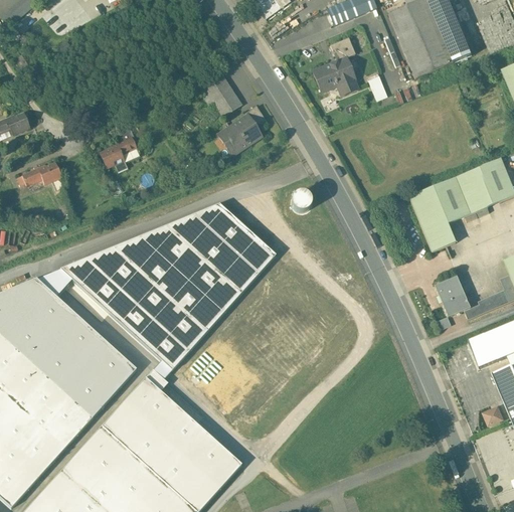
[(17,0),(1,14),(11,26),(41,0),(17,0)]
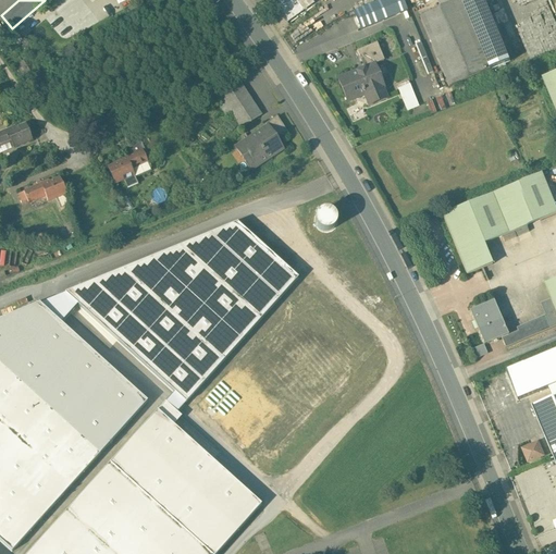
[(274,0),(287,17),(313,0),(274,0)]
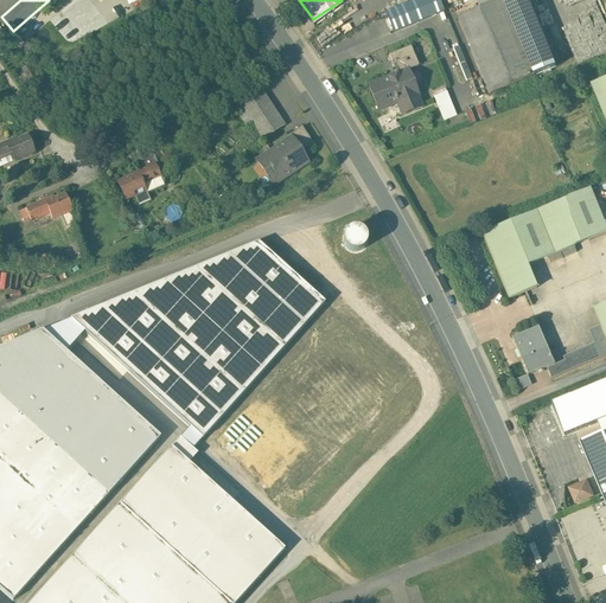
[(406,0),(388,7),(396,27),(444,8),(440,0),(406,0)]
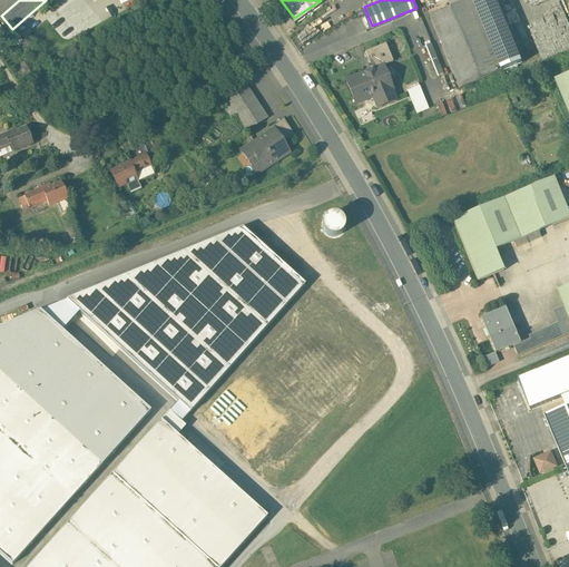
[(463,0),(431,13),(459,85),(501,68),(473,0),(463,0)]
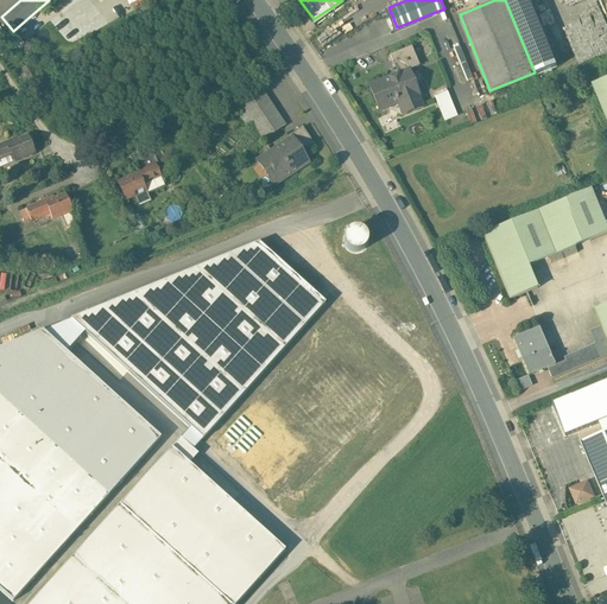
[(505,0),(535,72),(556,64),(530,0),(505,0)]
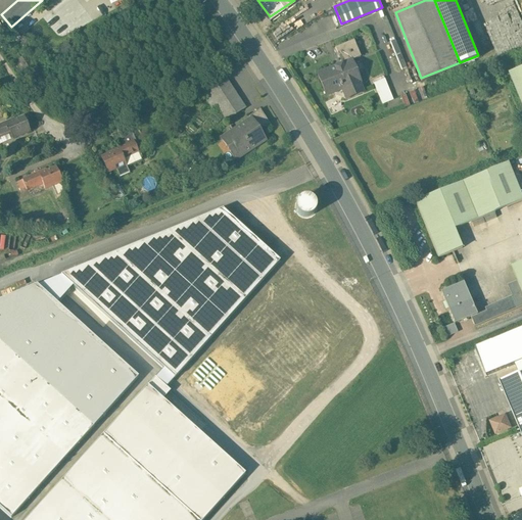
[(341,61),(319,71),(326,92),(343,87),(346,96),(364,90),(352,58),(361,55),(354,38),(335,45),(341,61)]
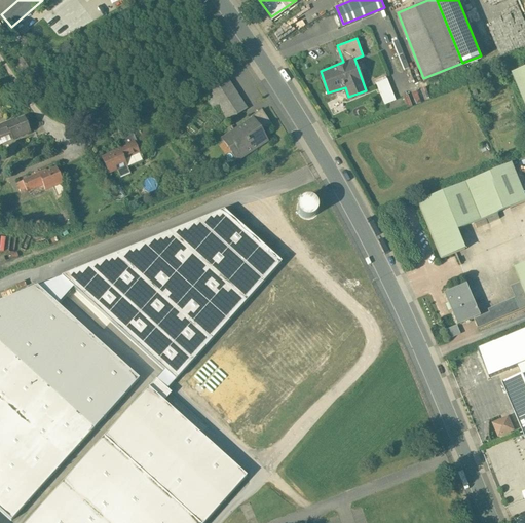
[(26,53),(21,57),(26,66),(32,63),(26,53)]
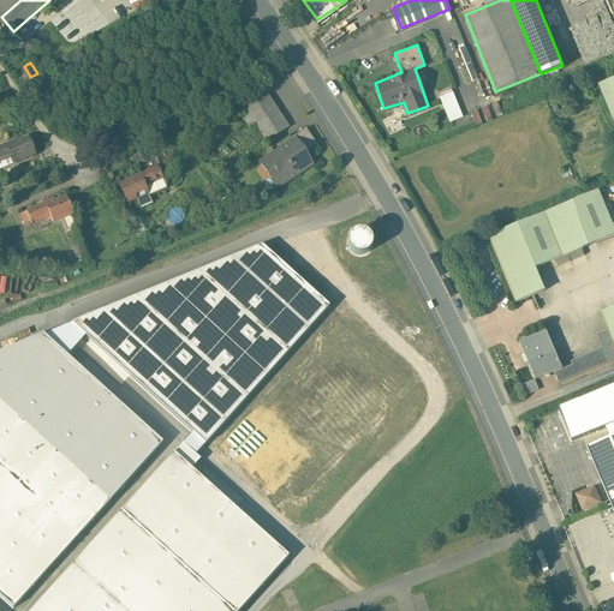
[(613,76),(600,82),(613,117),(613,76)]
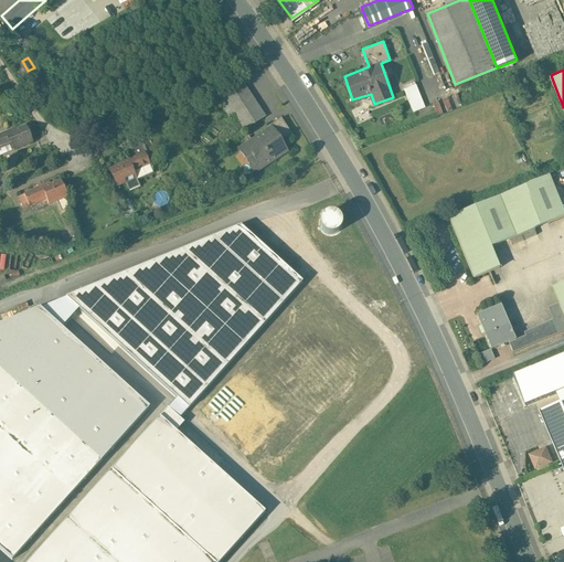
[(415,80),(403,84),(413,108),(424,104),(415,80)]
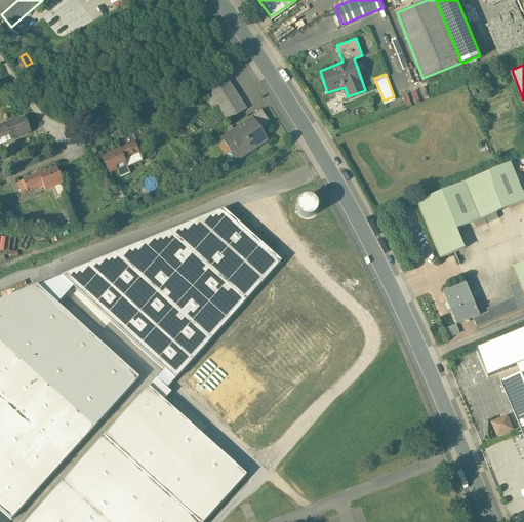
[(227,76),(207,88),(226,116),(245,104),(227,76)]
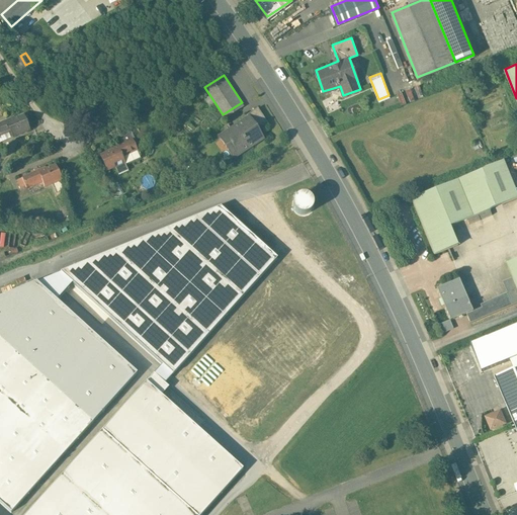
[(246,111),(249,115),(256,127),(267,119),(257,104),(246,111)]
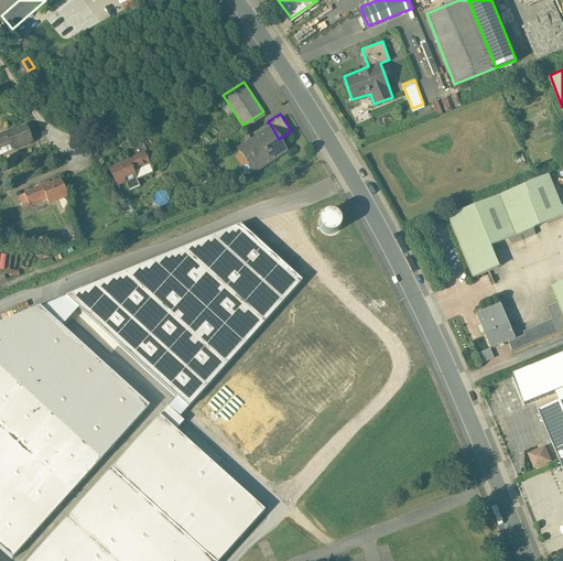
[(148,149),(136,121),(122,127),(134,154),(144,150),(148,149)]
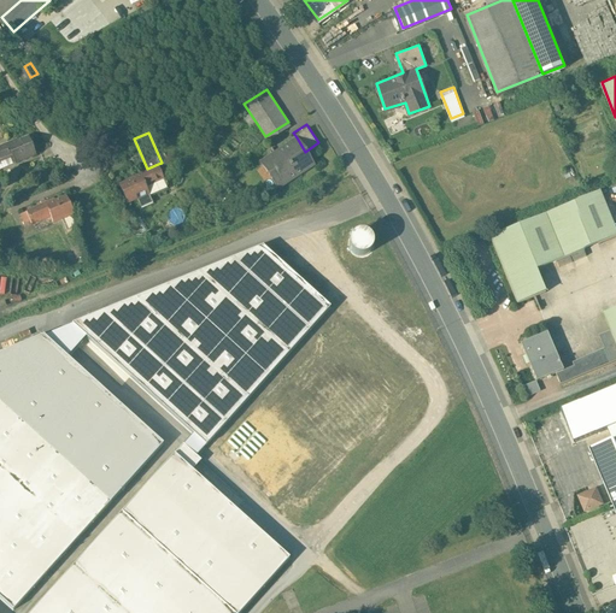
[(18,140),(17,137),(0,145),(0,159),(13,153),(16,160),(36,152),(29,135),(18,140)]
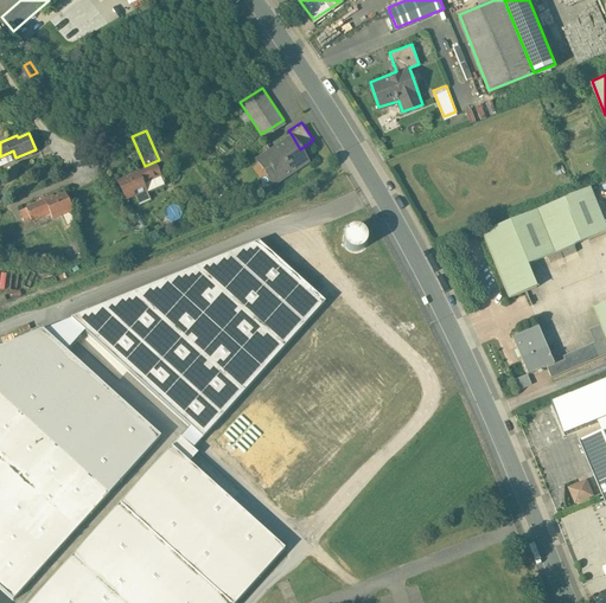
[(300,149),(292,135),(259,159),(273,179),(306,156),(300,149)]
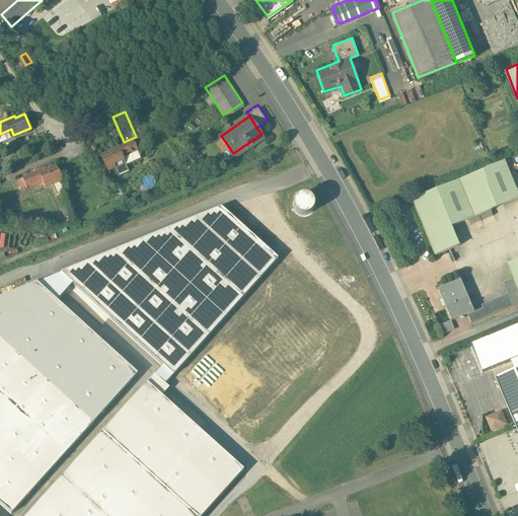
[(124,142),(111,148),(111,150),(101,154),(107,168),(116,164),(125,160),(125,159),(123,155),(138,148),(133,138),(124,142)]
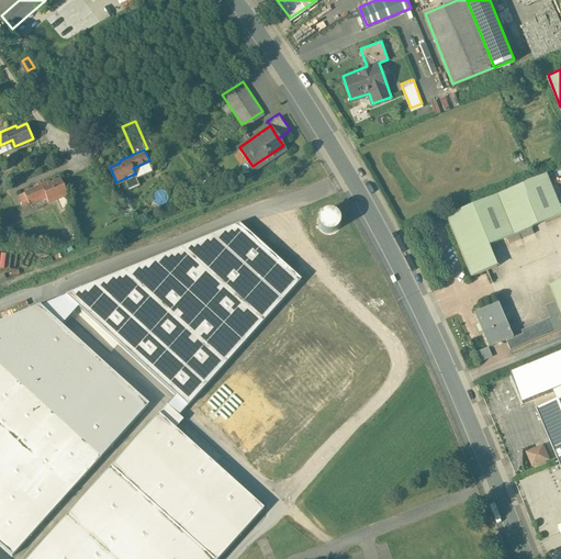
[(149,160),(133,168),(135,172),(136,172),(137,177),(154,169),(153,166),(152,166),(153,165),(152,164),(149,160)]
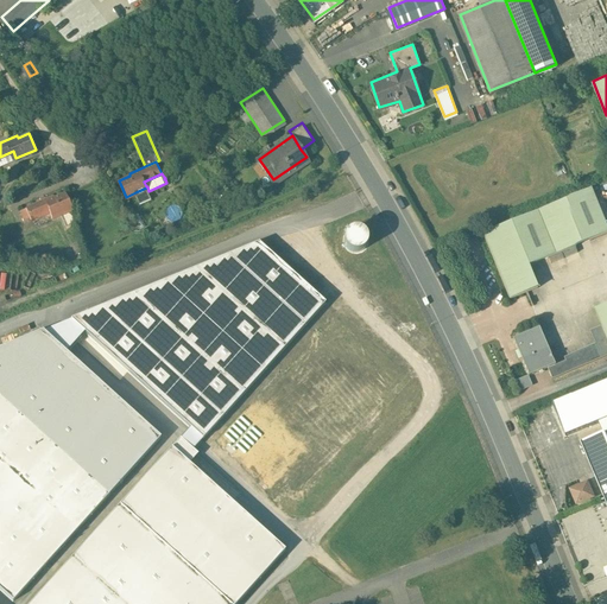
[(606,221),(594,185),(482,230),(509,296),(538,285),(529,261),(606,229),(606,221)]
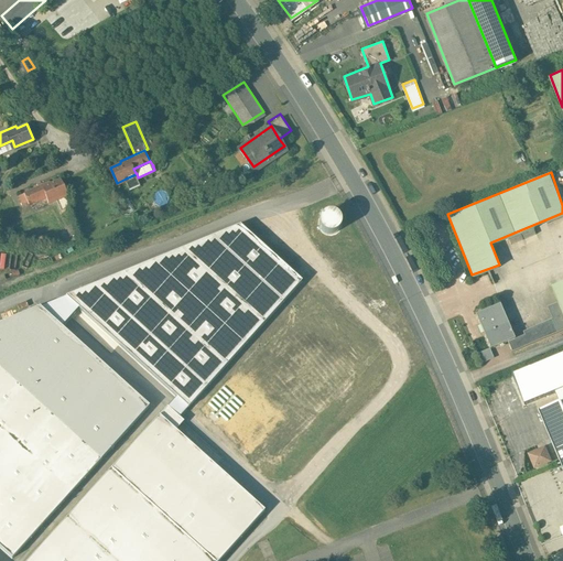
[(136,174),(126,179),(130,187),(140,183),(138,177),(137,173),(136,173),(136,174)]
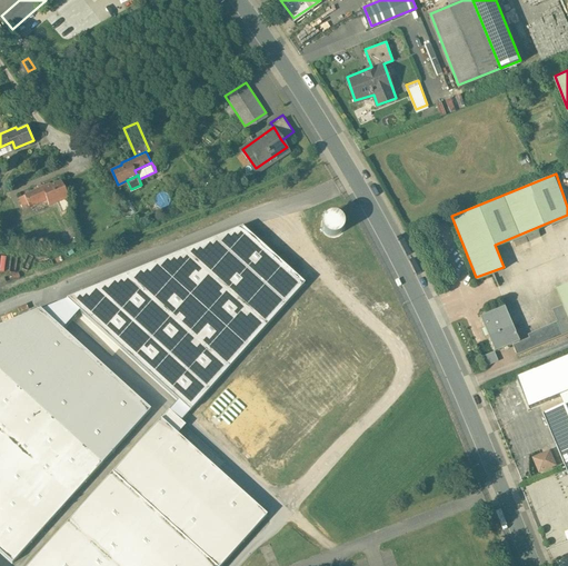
[(51,181),(26,192),(30,204),(47,197),(50,202),(68,195),(62,179),(51,184),(51,181)]
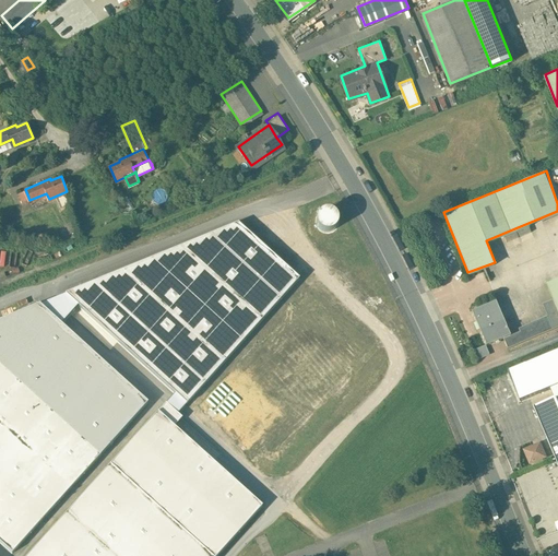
[(30,200),(25,189),(20,191),(24,202),(30,200)]
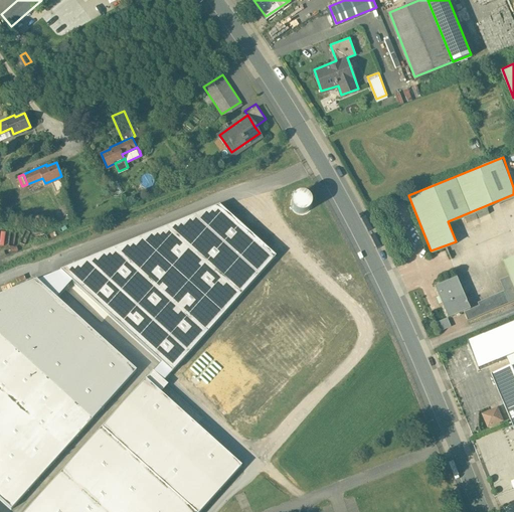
[(221,200),(62,267),(173,367),(276,253),(221,200)]
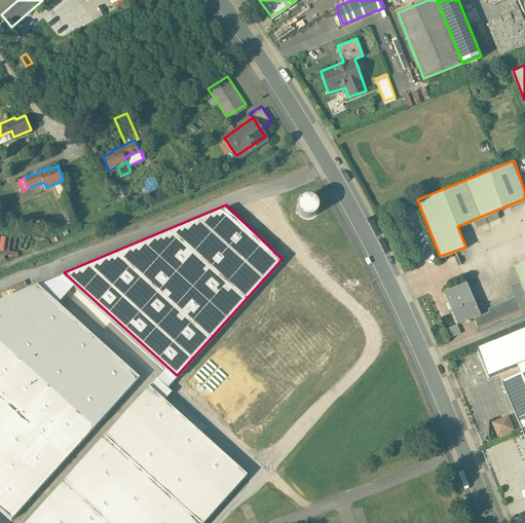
[(524,260),(516,264),(521,277),(524,286),(524,260)]
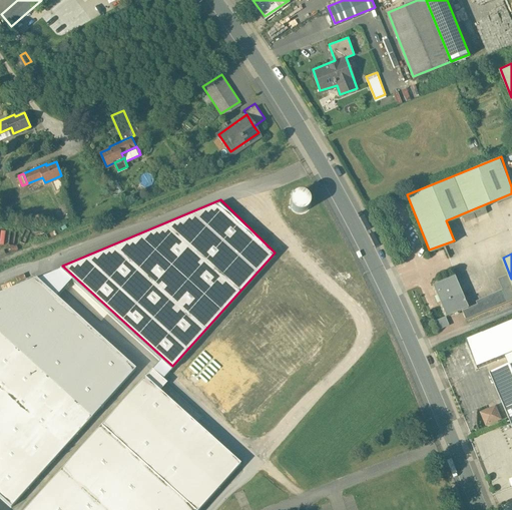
[(468,305),(462,308),(466,317),(511,296),(511,279),(508,271),(498,276),(503,287),(476,298),(478,301),(468,305)]
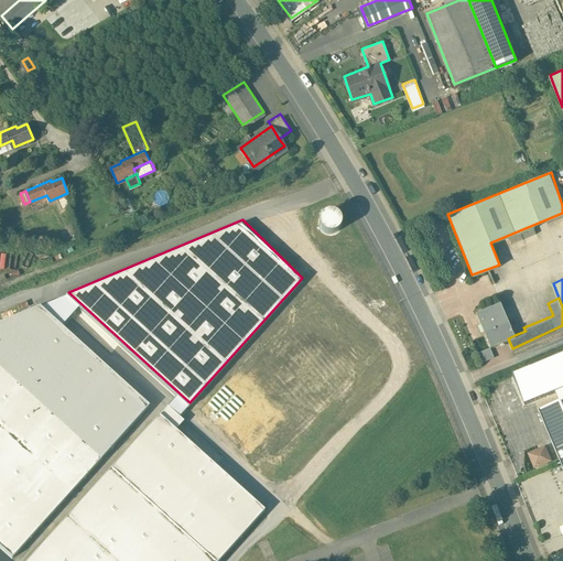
[(500,301),(476,311),(490,346),(508,338),(515,335),(500,301)]
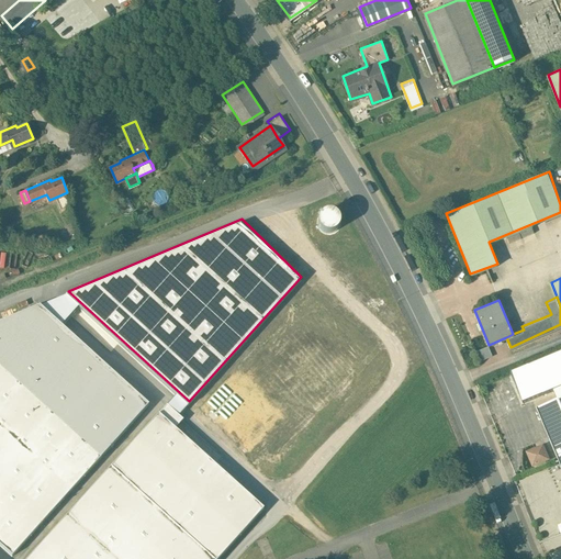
[(40,305),(0,321),(0,541),(13,554),(148,403),(40,305)]
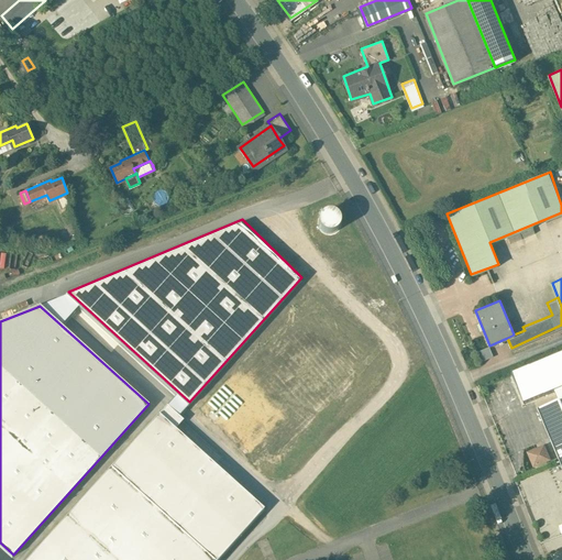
[(485,358),(496,353),(493,344),(482,349),(485,358)]
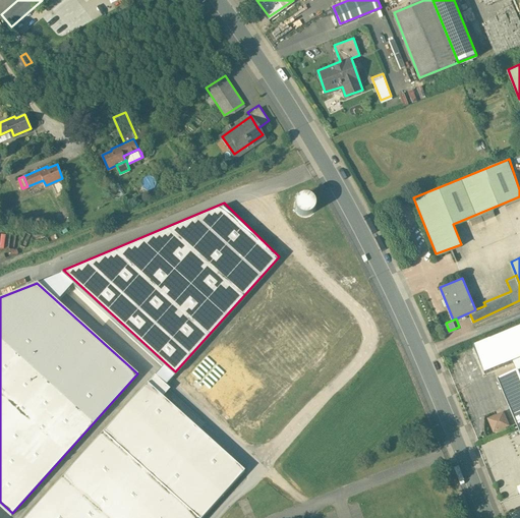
[(519,325),(487,338),(497,361),(519,351),(519,325)]
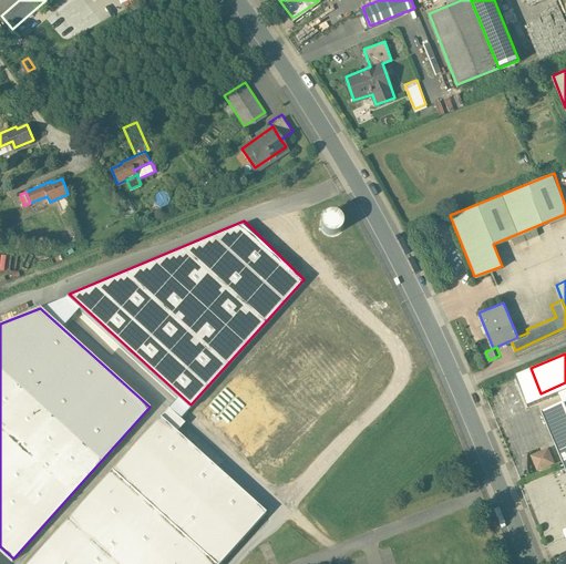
[(565,399),(542,410),(565,467),(565,399)]
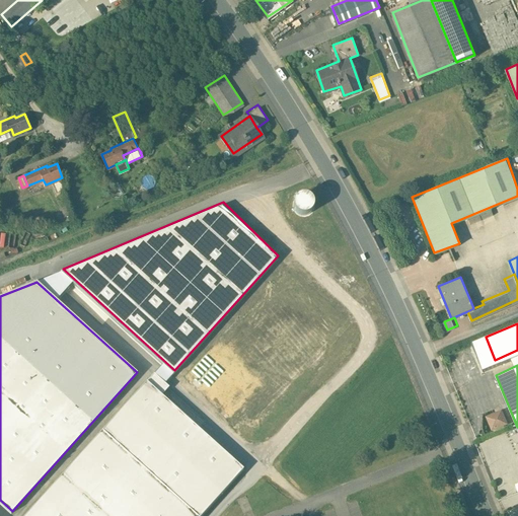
[(172,387),(155,372),(25,515),(199,515),(244,465),(165,394),(172,387)]
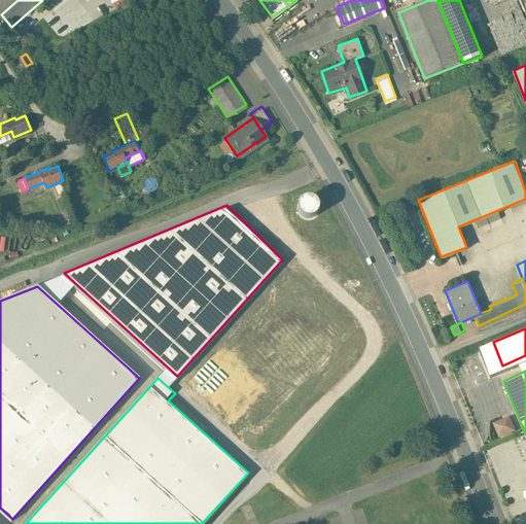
[(514,413),(496,420),(502,435),(520,427),(514,413)]
